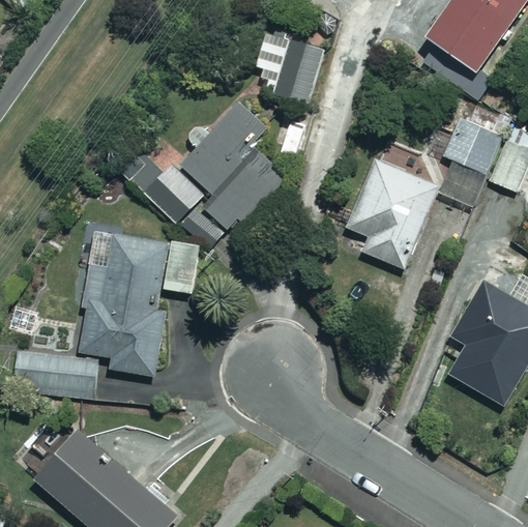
[(450,0),(420,40),(466,77),(524,2),(521,0),(450,0)]
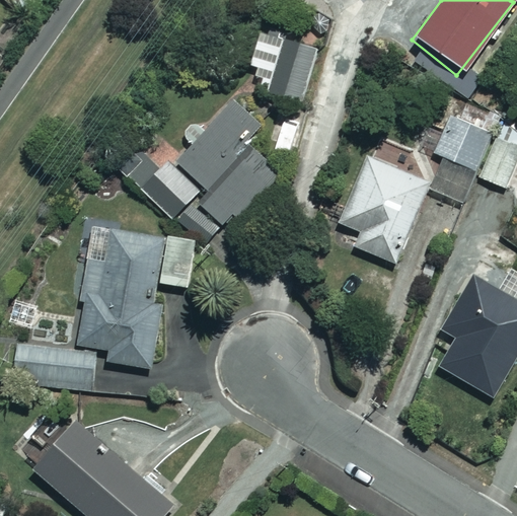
[(264,37),(247,84),(301,102),(317,55),(264,37)]
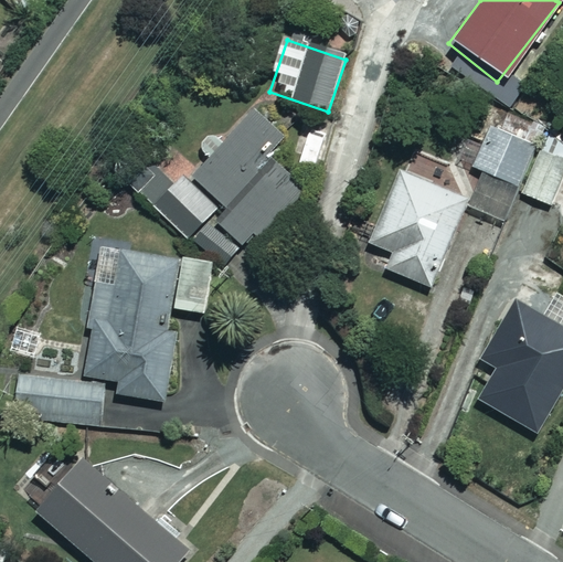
[(284,138),(255,109),(224,141),(209,126),(192,144),(208,158),(192,173),(226,208),(214,220),(246,251),(304,192),(266,156),(284,138)]
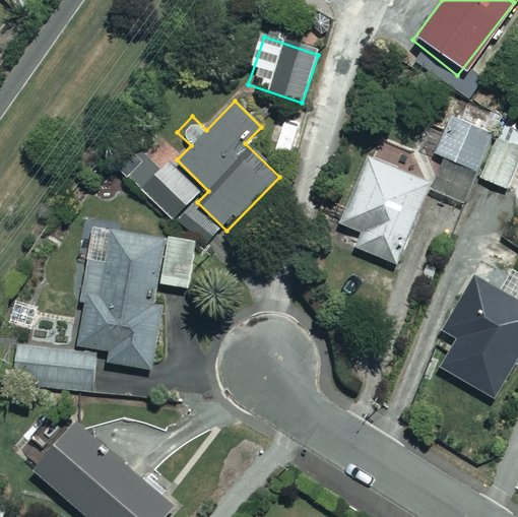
[(489,133),(449,114),(431,151),(470,171),(489,133)]
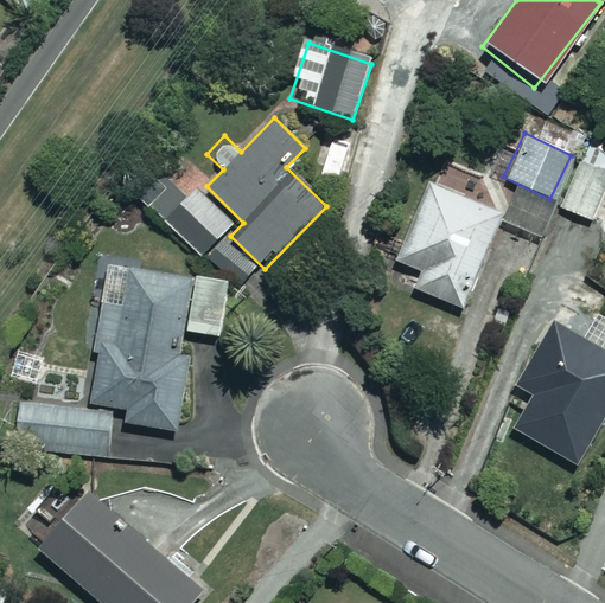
[(604,175),(577,161),(555,205),(604,230),(604,175)]
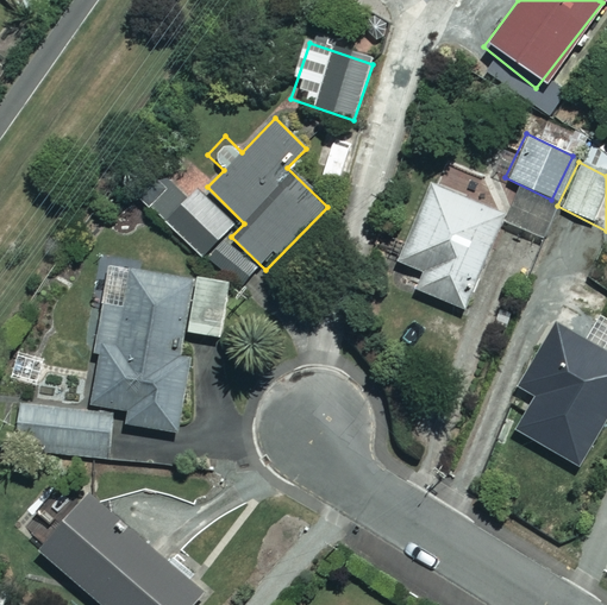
[(508,193),(436,165),(399,263),(424,272),(418,290),(465,308),(508,193)]
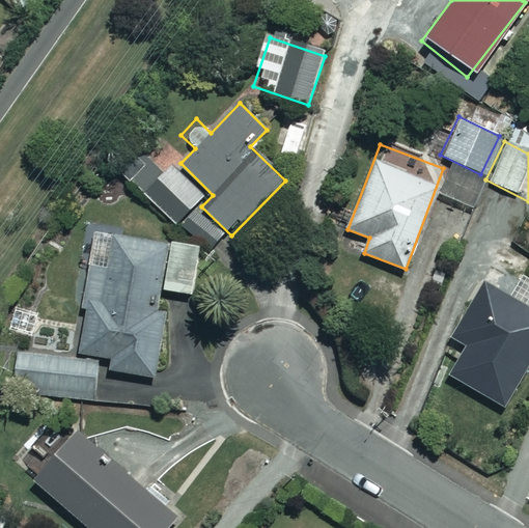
[(168,167),(160,175),(135,153),(118,170),(175,224),(201,197),(168,167)]
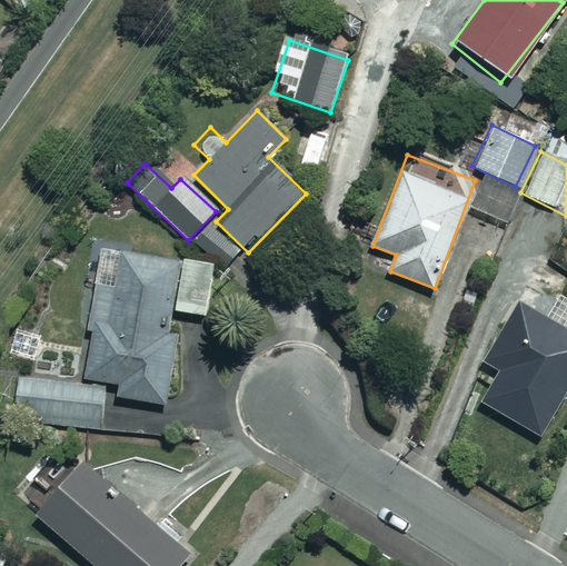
[(241,254),(209,226),(196,241),(227,269),(241,254)]
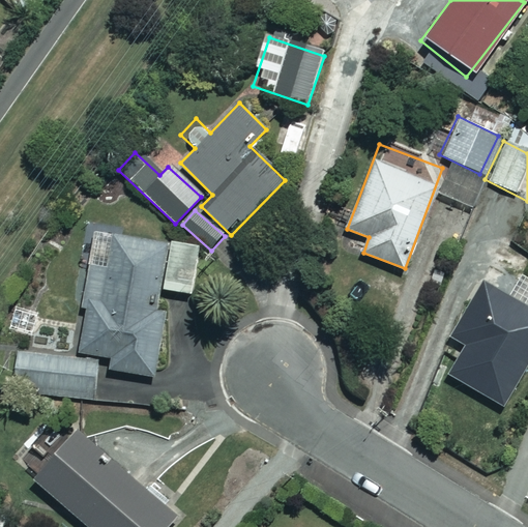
[(199,245),(94,230),(76,352),(111,357),(109,370),(152,376),(166,290),(192,294),(199,245)]
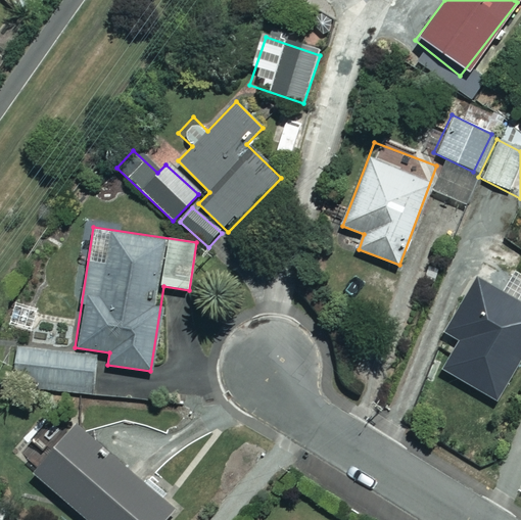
[(520,355),(520,302),(473,279),(444,333),(459,340),(443,371),(499,399),(520,355)]
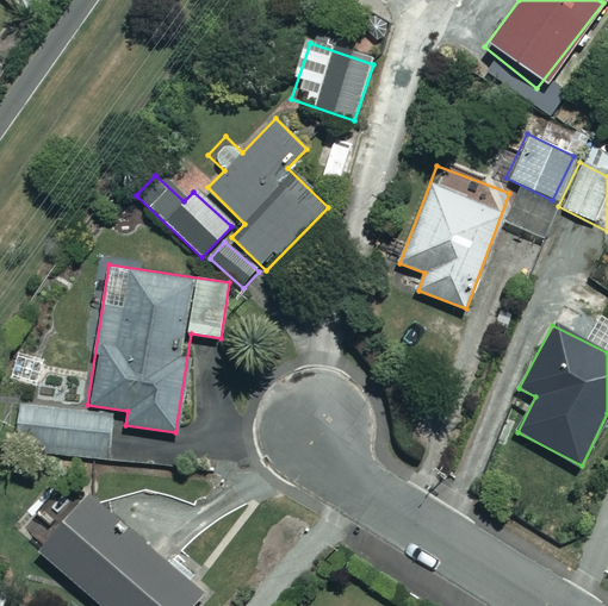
[(42,361),(14,358),(12,385),(39,387),(42,361)]
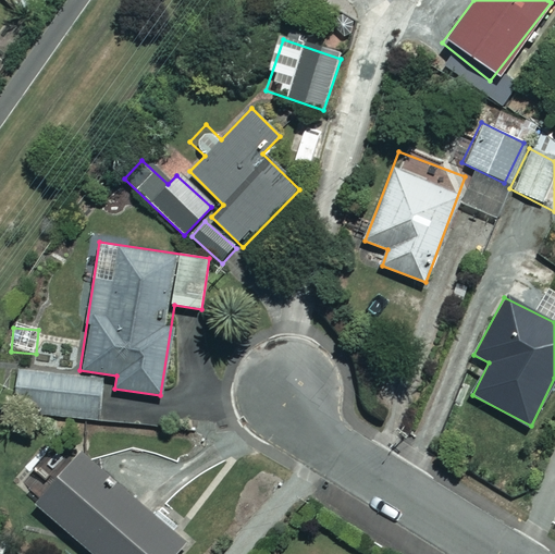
[(109,382),(17,372),(13,413),(105,421),(109,382)]
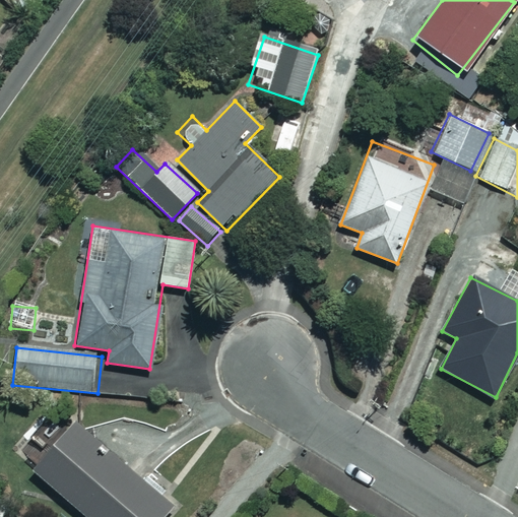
[(164,516),(175,504),(72,421),(30,470),(86,516),(164,516)]
